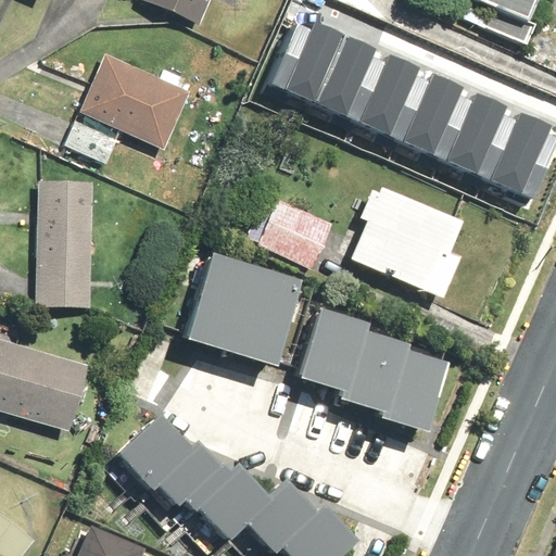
[(212,0),(147,0),(203,23),(212,0)]
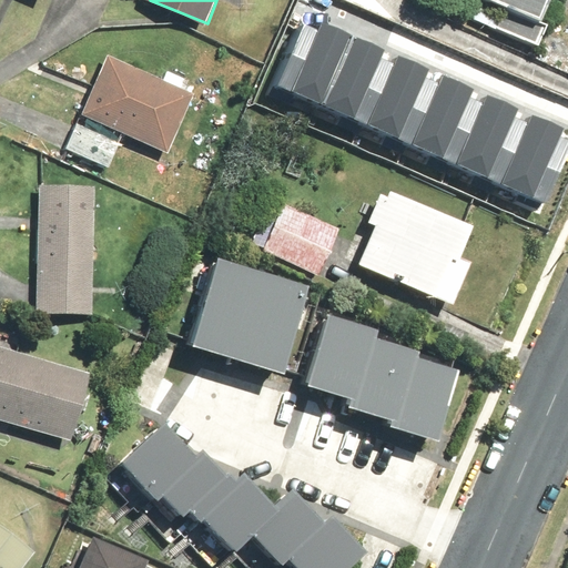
[(479,0),(473,20),(538,46),(546,23),(541,21),(549,0),(479,0)]
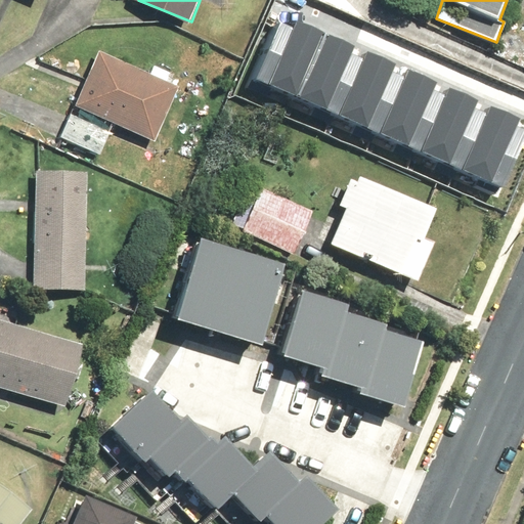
[(271,26),(250,77),(496,182),(519,131),(506,125),(509,117),(284,20),(280,30),(271,26)]
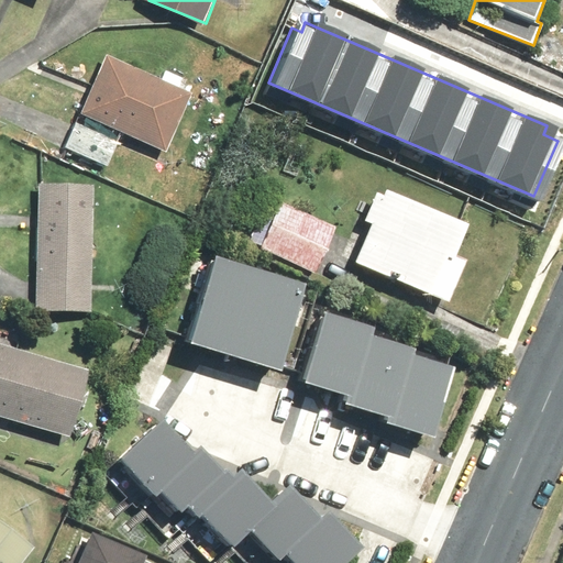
[(107,55),(81,114),(165,151),(191,91),(107,55)]
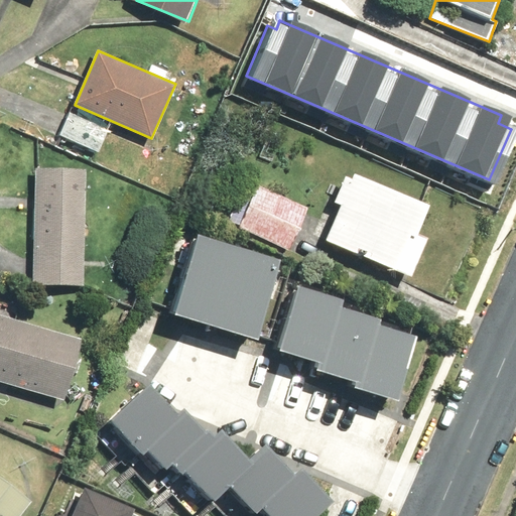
[(88,168),(35,168),(33,287),(86,288),(88,168)]
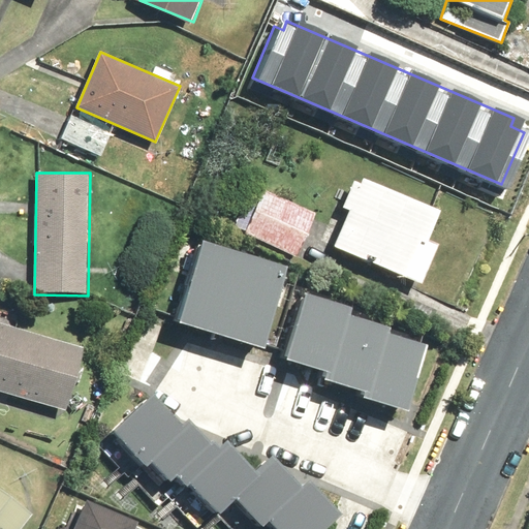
[(442,210),(363,177),(361,182),(354,179),(343,207),(349,210),(334,247),(424,283),(439,244),(430,241),(442,210)]
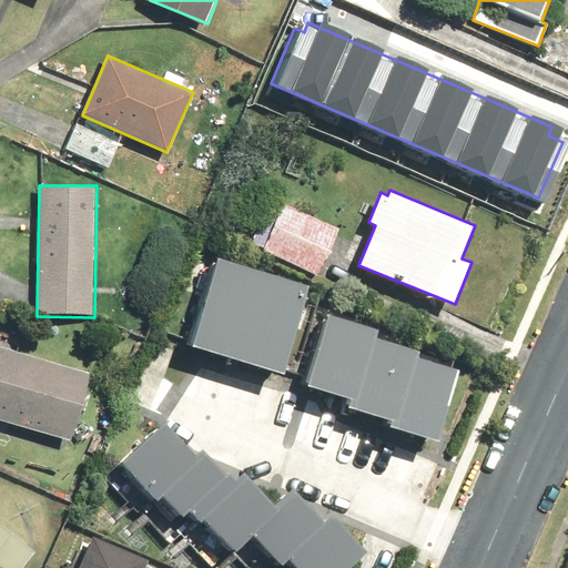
[(261,256),(316,280),(337,230),(282,206),(261,256)]
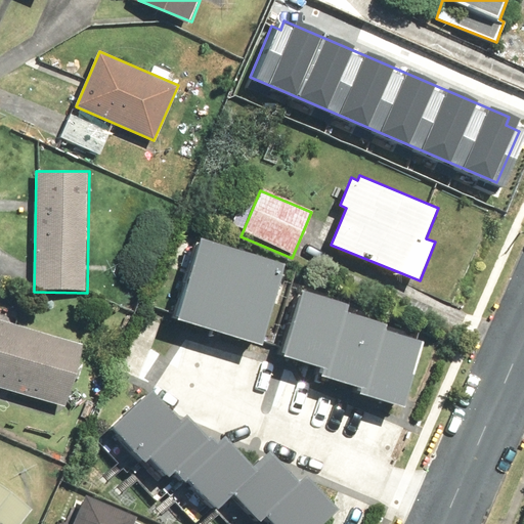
[(172,322),(258,348),(282,269),(197,243),(172,322)]
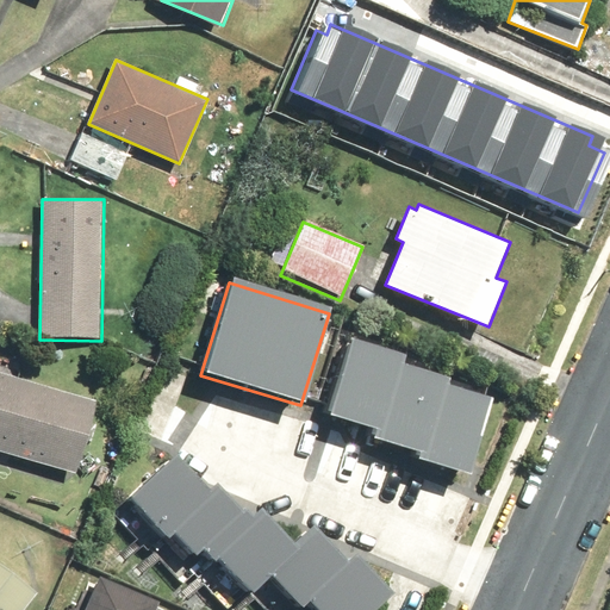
[(340,343),(319,416),(371,430),(387,366),(390,358),(340,343)]
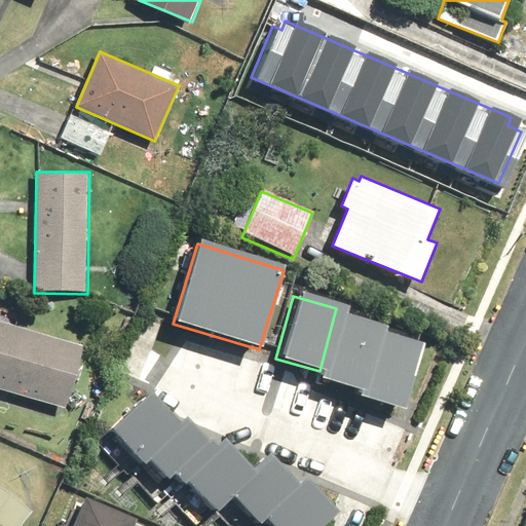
[(320,371),(318,378),(363,391),(376,339),(379,329),(334,315),(320,371)]
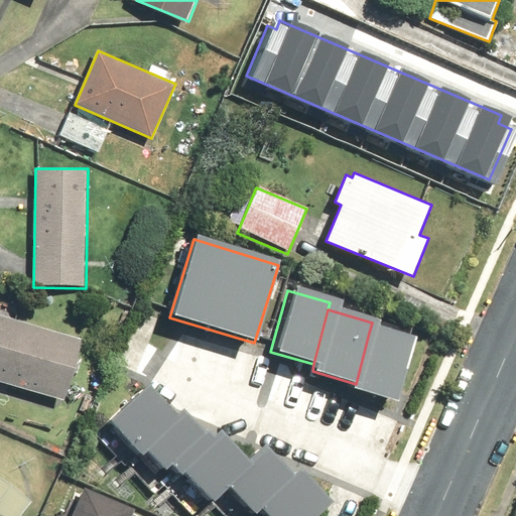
[(0,313),(0,380),(63,399),(82,339),(0,313)]
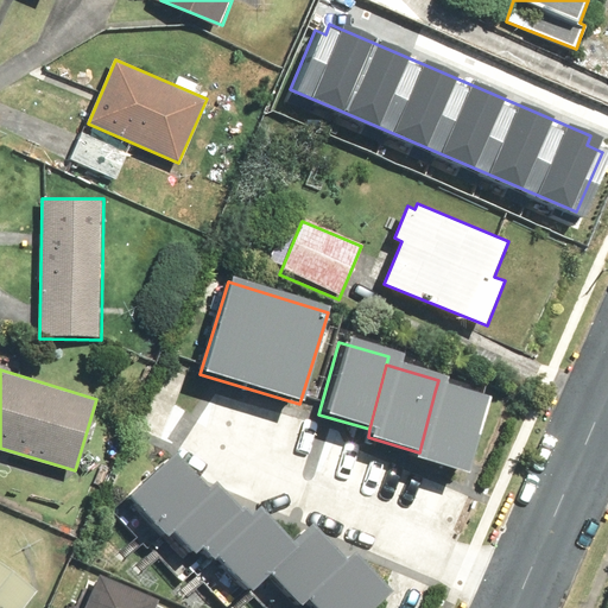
[(419,453),(416,464),(466,479),(486,406),(435,392),(419,453)]
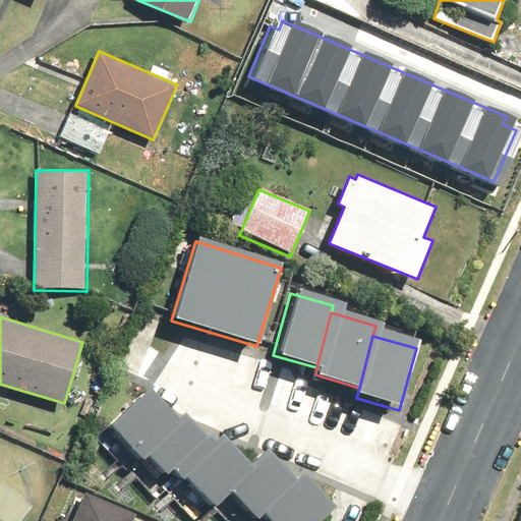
[(112,429),(137,460),(147,452),(174,429),(149,399),(112,429)]
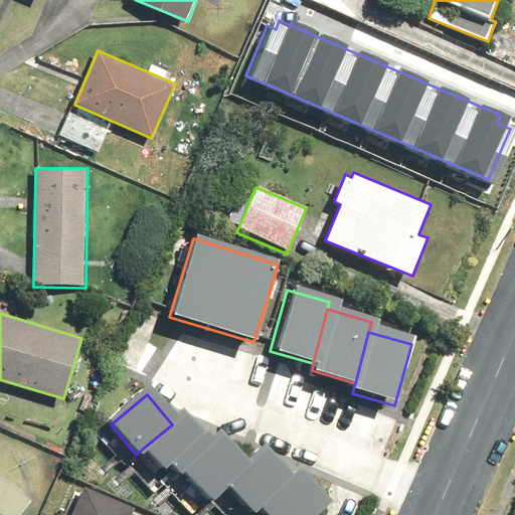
[(145,447),(170,478),(180,470),(208,446),(183,415),(172,424),(145,447)]
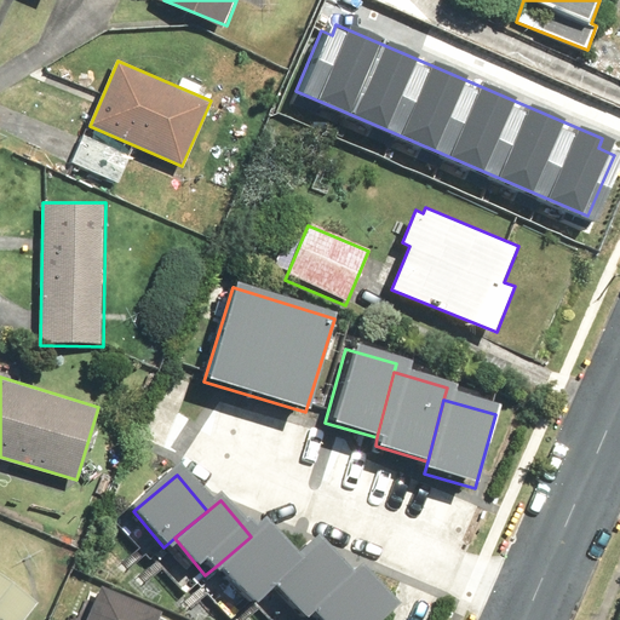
[(217,566),(247,602),(268,585),(291,566),(260,529),(251,537),(217,566)]
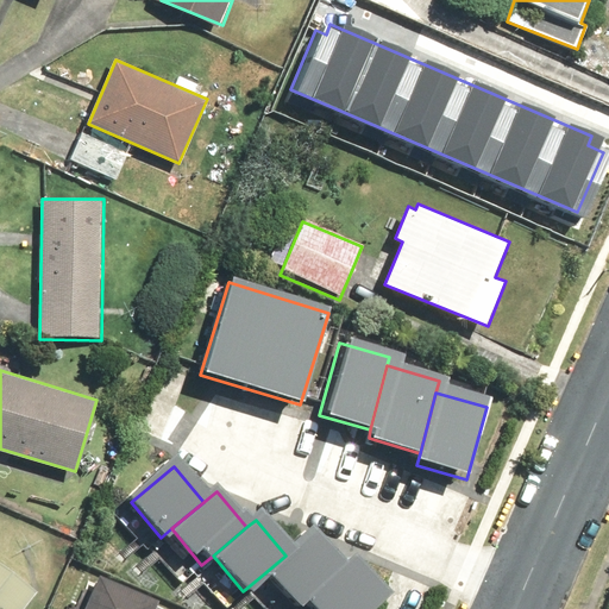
[(263,575),(290,608),(294,608),(301,603),(336,576),(306,539),(286,556),(263,575)]
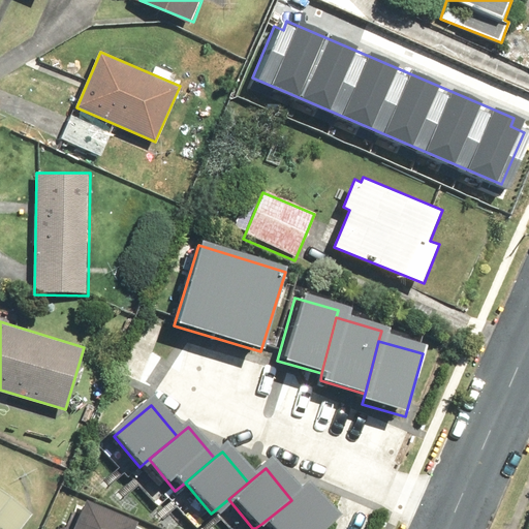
[(0,528),(21,528),(33,515),(0,488),(0,528)]
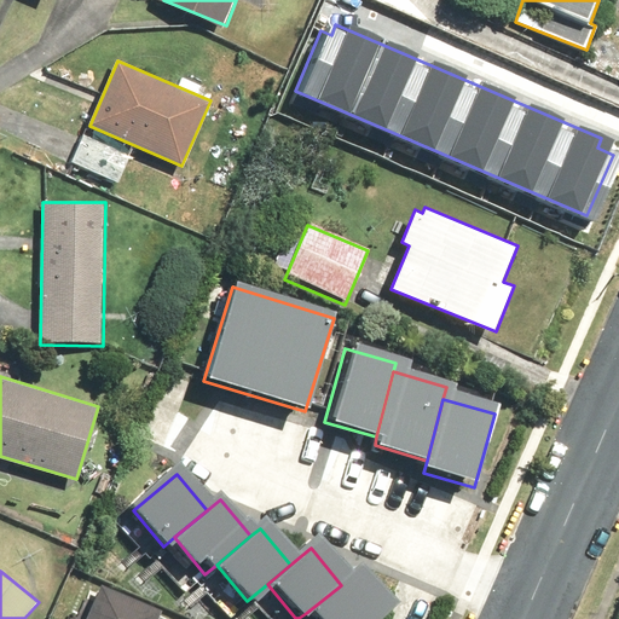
[(306,613),(311,618),(372,618),(381,613),(351,577),(341,585),(306,613)]
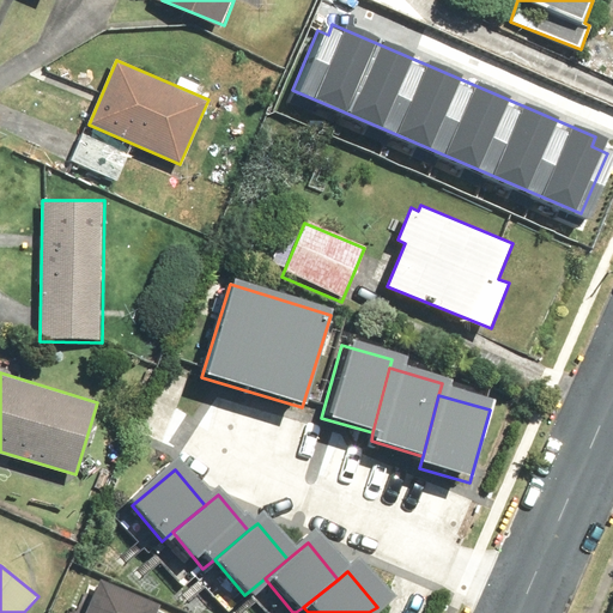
[(159,612),(163,604),(97,577),(82,612),(159,612)]
